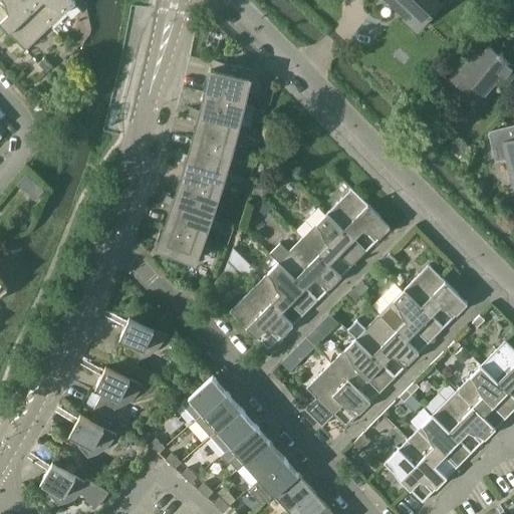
[(0,0),(0,4),(8,13),(0,21),(0,23),(25,50),(51,25),(26,0),(0,0)]
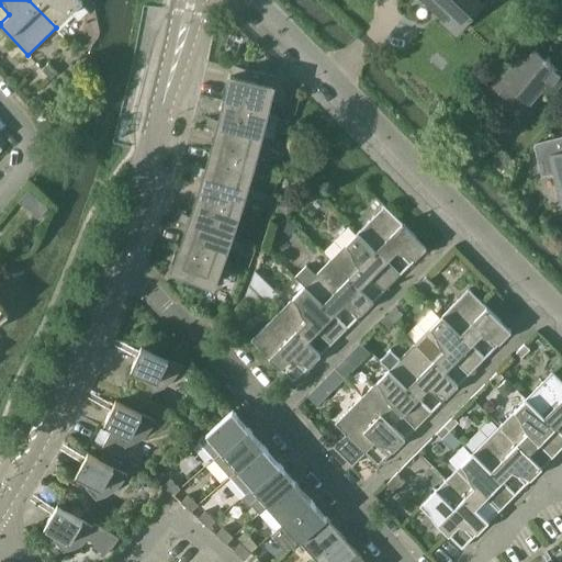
[(29,0),(56,27),(82,2),(80,0),(29,0)]
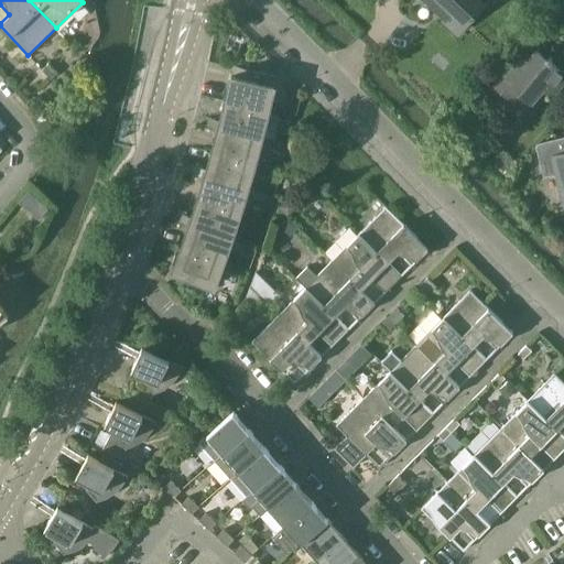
[(427,0),(445,15),(443,19),(457,33),(484,3),(479,0),(427,0)]
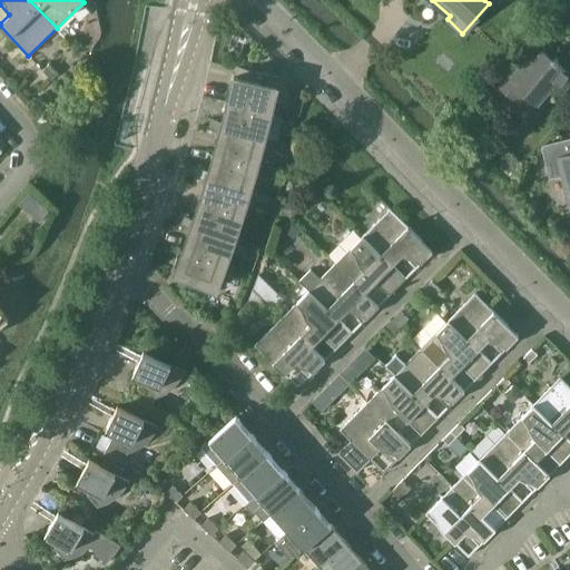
[(542,51),(531,64),(520,55),(497,84),(518,101),(524,94),(537,104),(549,89),(558,97),(569,82),(569,74),(557,62),(558,60),(554,57),(552,59),(542,51)]
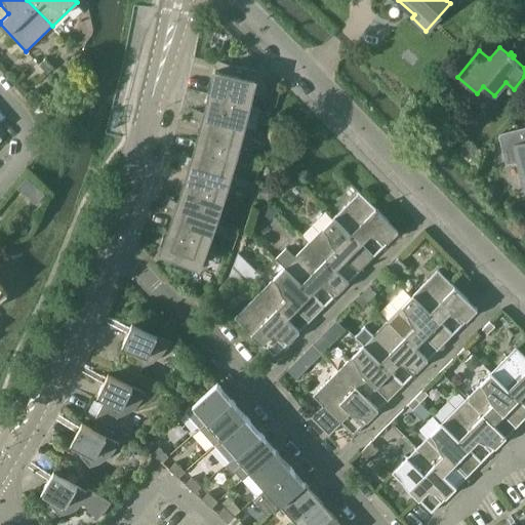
[(53,68),(45,59),(39,65),(47,73),(53,68)]
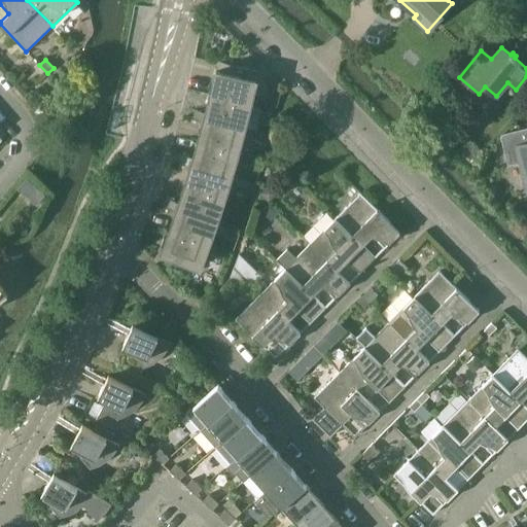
[(211,78),(209,88),(212,92),(211,95),(251,103),(252,99),(256,80),(257,71),(218,62),(215,75),(211,78)]
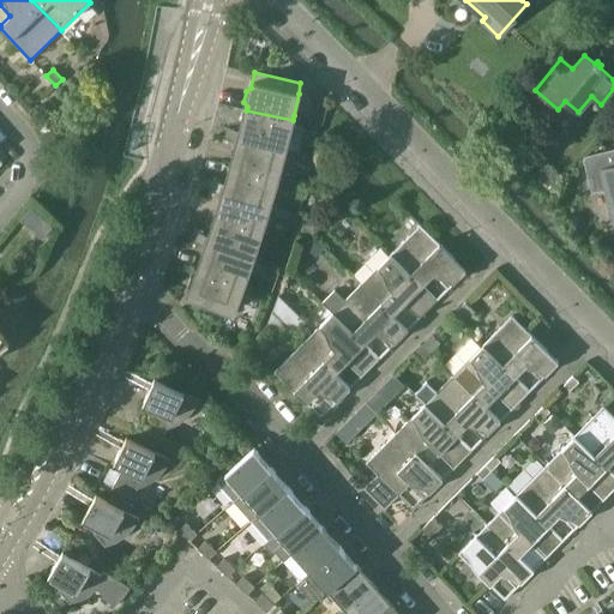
[(524,80),(515,92),(519,97),(529,84),(524,80)]
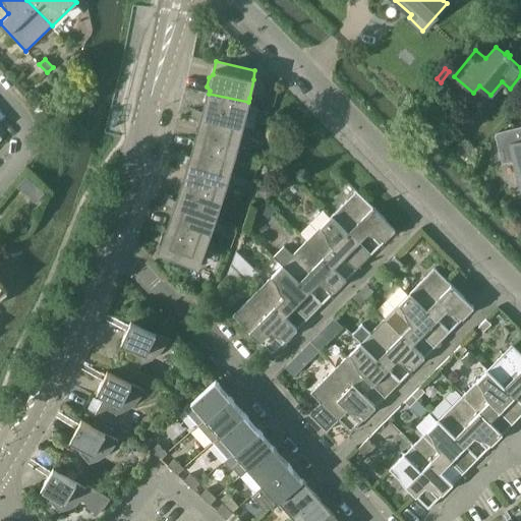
[(204,112),(203,116),(241,126),(248,102),(209,94),(204,112)]
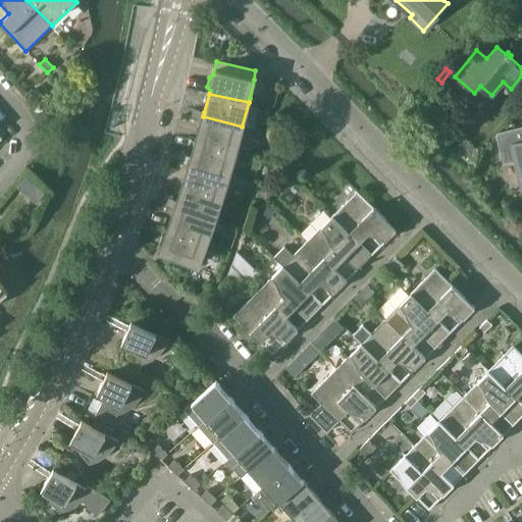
[(202,121),(197,139),(236,150),(240,138),(242,126),(203,116),(202,121)]
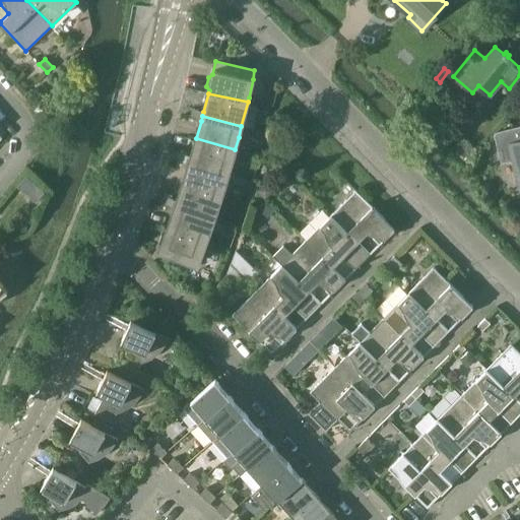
[(501,164),(510,161),(515,164),(519,186),(519,140),(511,143),(507,129),(497,132),(495,135),(501,164)]
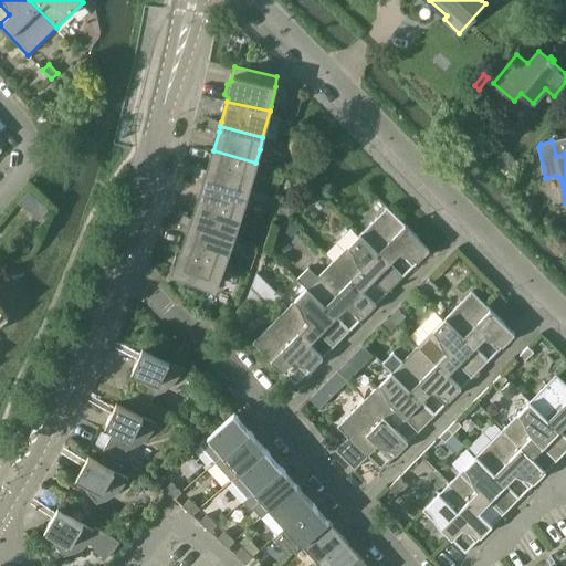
[(305,169),(310,152),(297,148),(292,166),(305,169)]
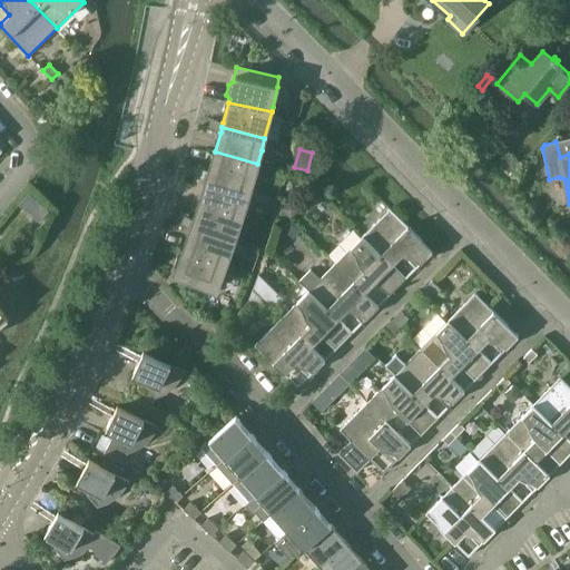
[(209,172),(208,176),(251,189),(257,164),(215,151),(209,172)]
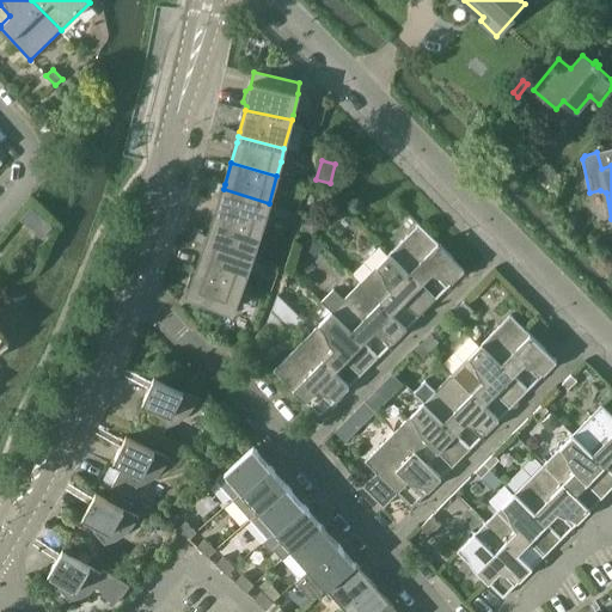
[(222,195),(215,215),(261,231),(267,212),(269,203),(224,189),(222,195)]
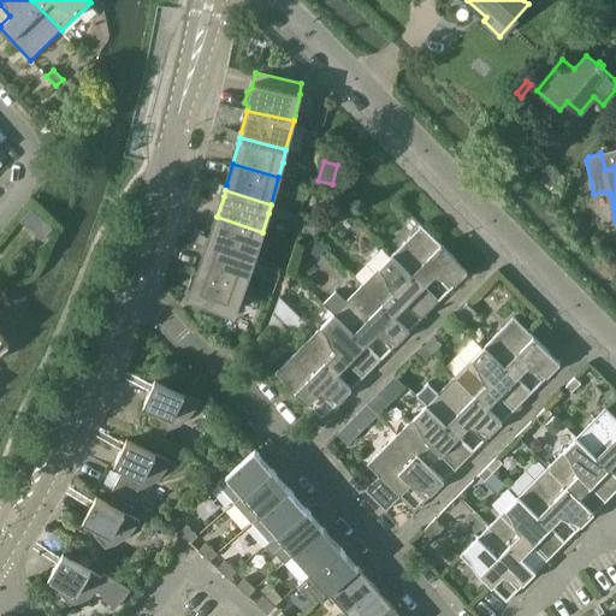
[(30,209),(21,221),(31,230),(42,218),(30,209)]
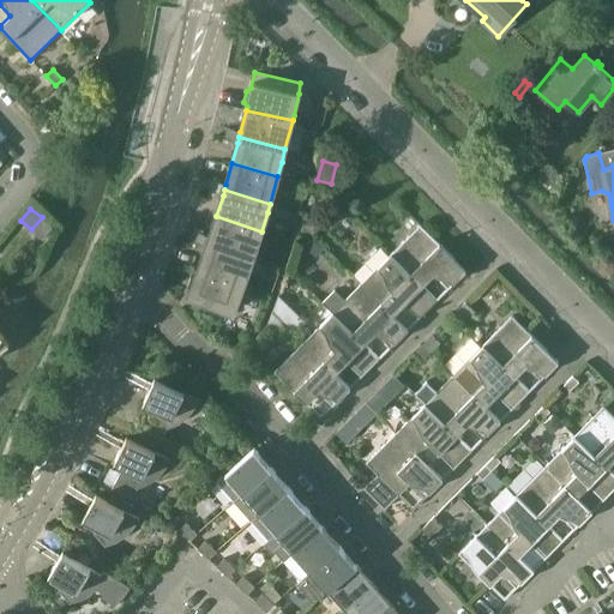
[(313,215),(304,226),(313,235),(324,224),(313,215)]
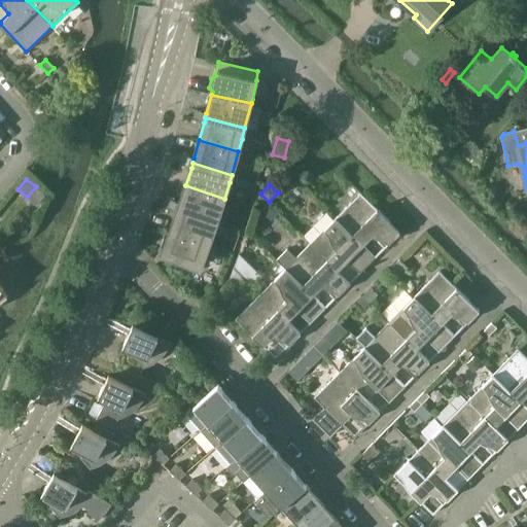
[(180,203),(178,208),(217,221),(224,199),(185,185),(180,203)]
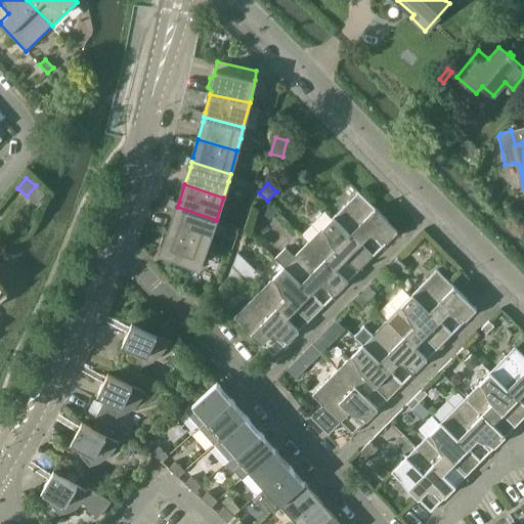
[(358,191),(334,217),(361,244),(370,233),(383,246),(397,230),(358,191)]
